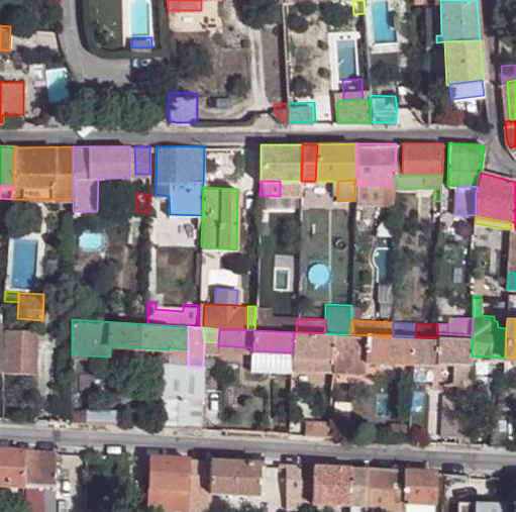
[(5,371),(5,372),(34,371),(35,330),(4,330),(4,337),(5,371)]
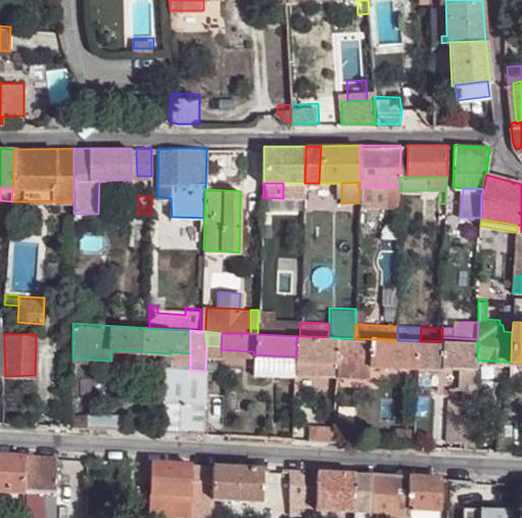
[(328,337),(299,336),(297,336),(295,357),(295,360),(338,362),(338,338),(328,337)]
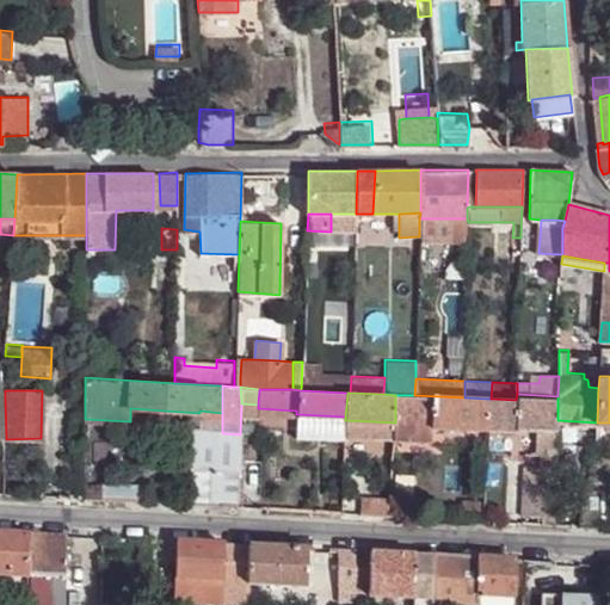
[(414,395),(395,395),(395,423),(394,438),(431,440),(432,426),(486,430),(486,399),(464,397),(414,395)]
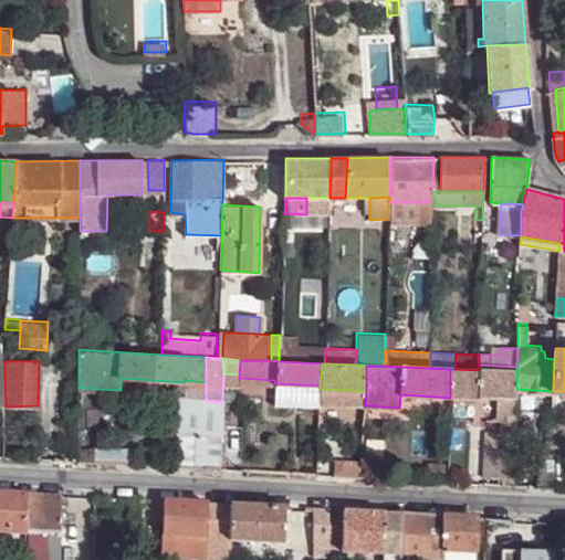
[(454,369),(450,369),(450,398),(480,399),(480,395),(497,397),(498,419),(515,420),(516,389),(516,371),(478,370),(454,369)]
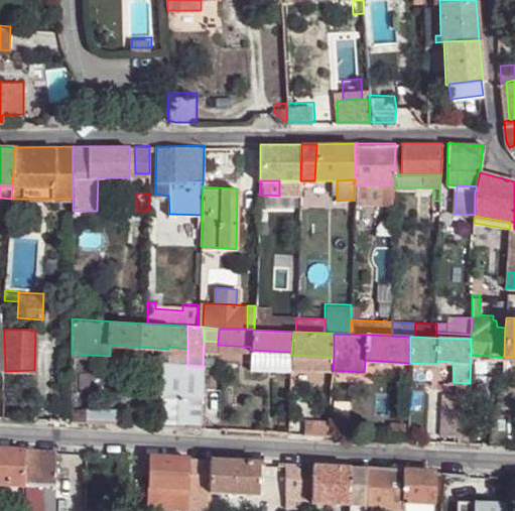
[(334,357),(291,355),(290,367),(333,370),(334,357)]
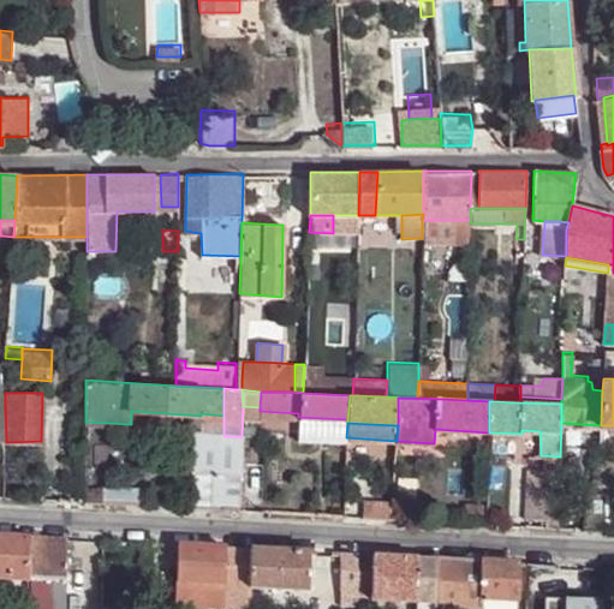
[(240,508),(242,437),(224,436),(224,435),(195,433),(192,471),(212,472),(210,508),(240,508)]
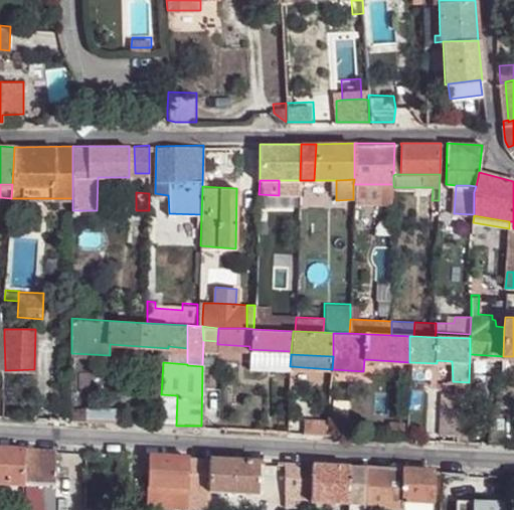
[(469,442),(469,392),(442,390),(439,433),(459,434),(458,441),(469,442)]
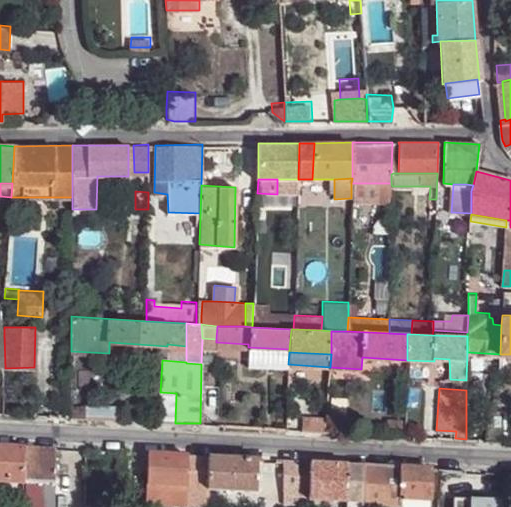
[(159,421),(175,423),(176,393),(160,392),(159,421)]
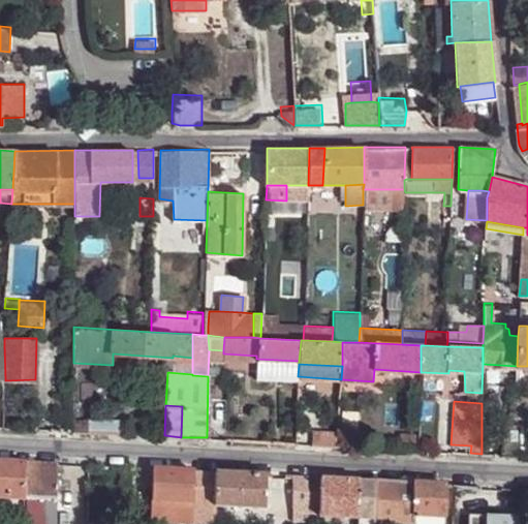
[(87,432),(122,433),(122,406),(88,407),(87,418),(87,432)]
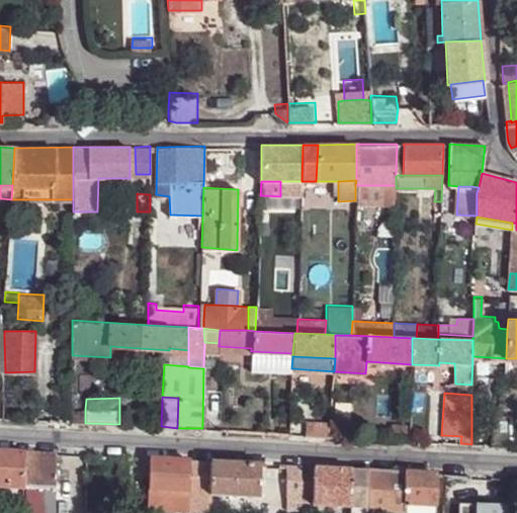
[(72,409),(72,421),(85,423),(85,409),(72,409)]
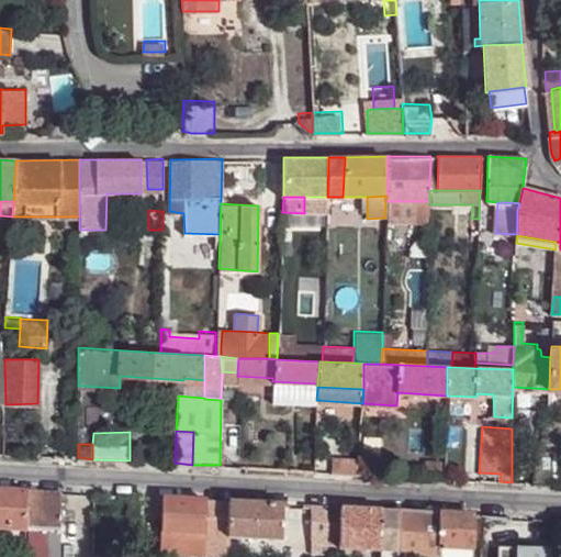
[(556,449),(540,447),(535,446),(533,483),(554,485),(556,449)]
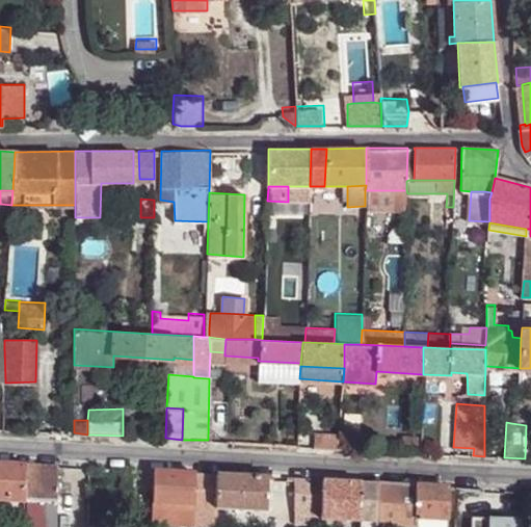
[(340,447),(340,430),(318,430),(318,446),(340,447)]
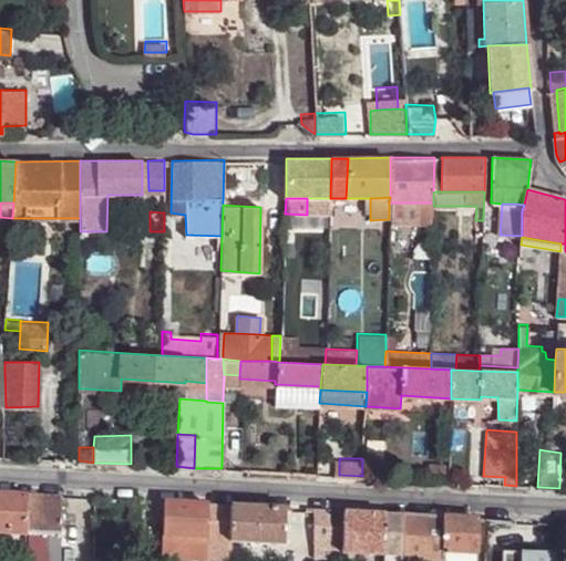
[(0,528),(11,529),(26,531),(28,490),(0,488),(0,528)]
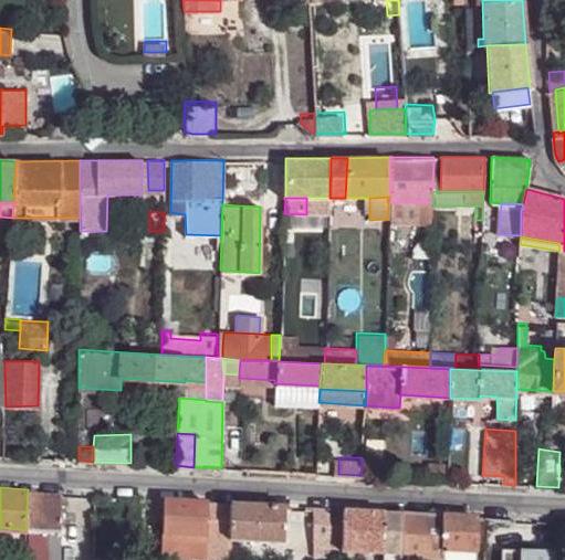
[(53,559),(60,559),(62,492),(28,489),(25,530),(49,531),(48,559),(53,558),(53,559)]
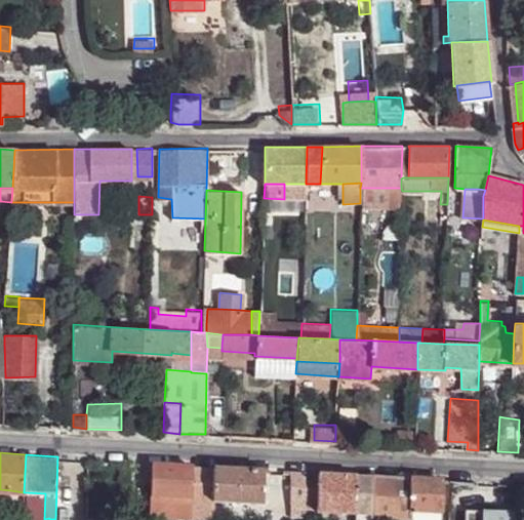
[(175,519),(176,516),(192,517),(191,465),(152,463),(151,493),(150,519),(175,519)]
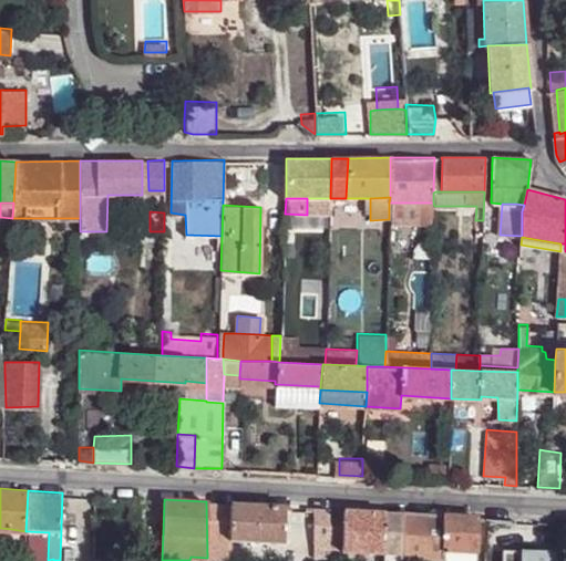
[(206,501),(207,558),(232,560),(232,539),(230,539),(230,502),(206,501)]
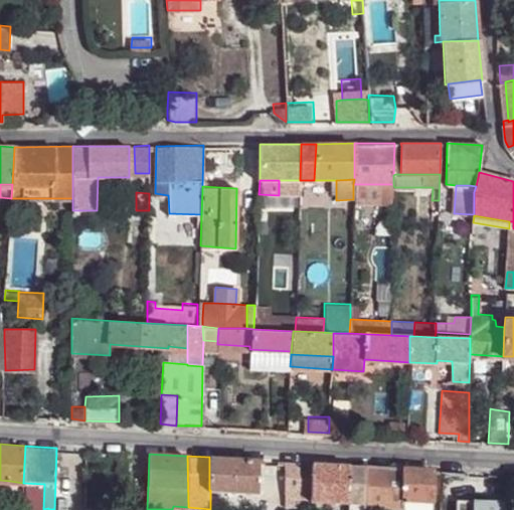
[(241,459),(209,457),(209,490),(210,490),(260,493),(260,460),(241,459)]
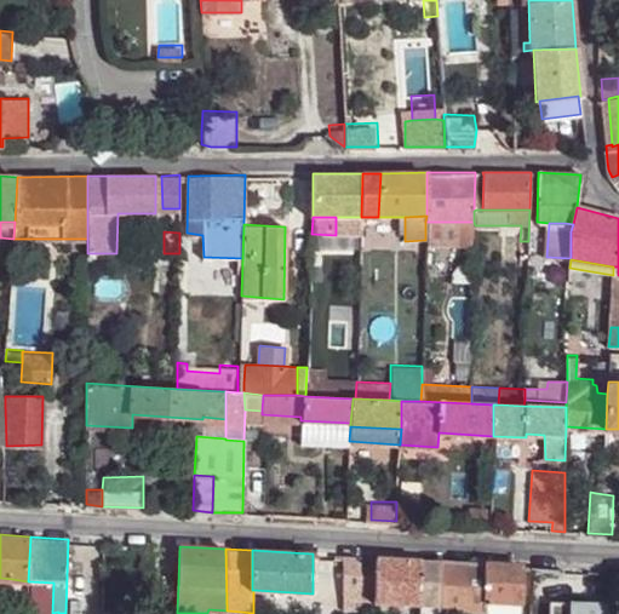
[(344,592),(364,592),(362,556),(344,555),(344,558),(344,592)]
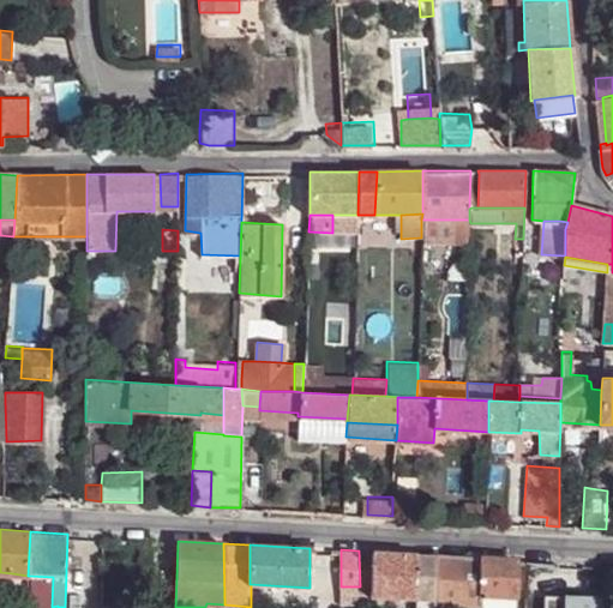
[(359,551),(360,587),(372,588),(371,596),(416,600),(416,554),(359,551)]
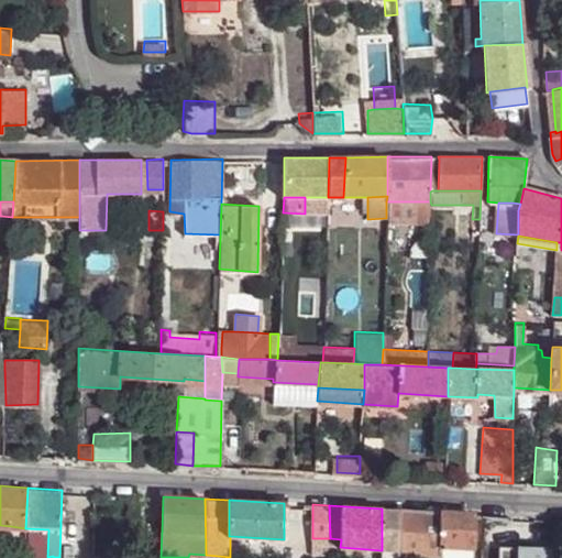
[(398,557),(398,550),(398,543),(399,513),(399,510),(382,509),(382,550),(381,557),(440,557),(441,553),(419,551),(418,557),(398,557)]
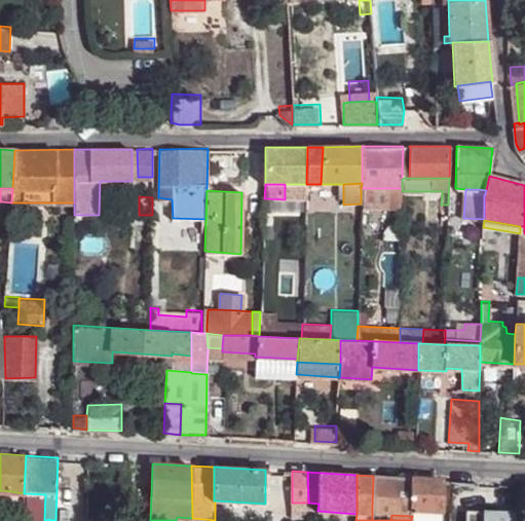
[(391,515),(412,516),(412,509),(412,478),(373,476),(373,479),(372,507),(372,514),(391,515)]
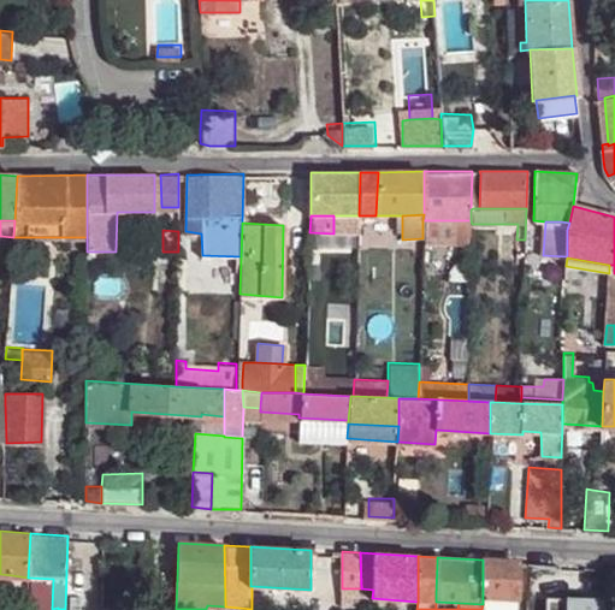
[(483,560),(483,596),(519,598),(519,562),(483,560)]
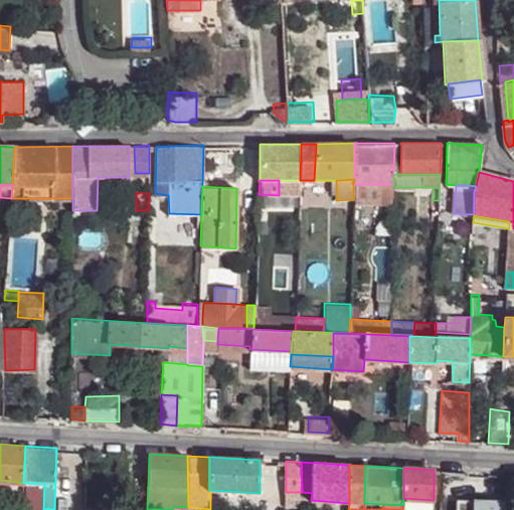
[(0,498),(8,499),(10,481),(0,480),(0,498)]
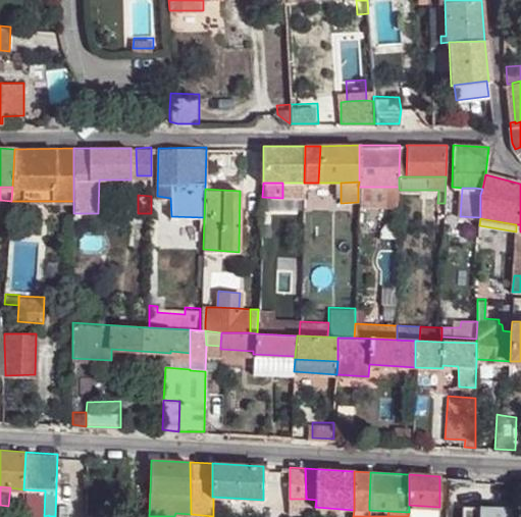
[(49,516),(49,515),(44,516),(45,490),(23,489),(22,501),(24,501),(24,516),(49,516)]
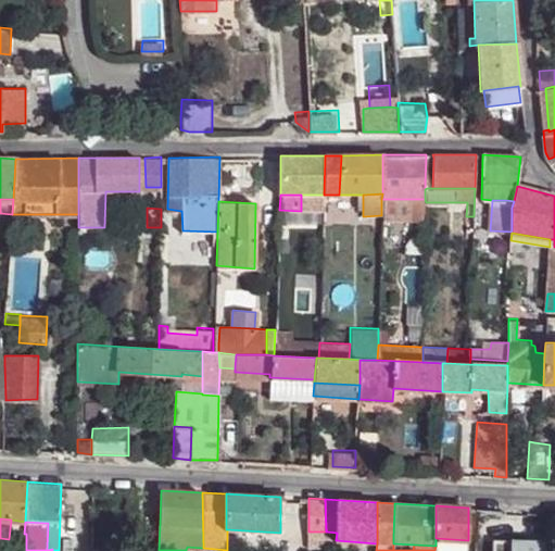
[(308,546),(325,546),(326,531),(308,531),(308,546)]
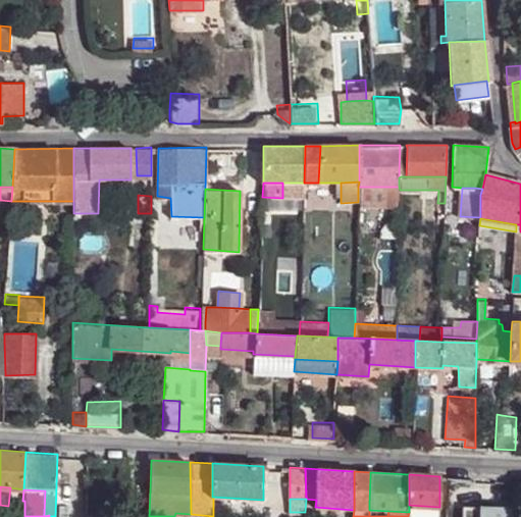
[(438,516),(439,507),(409,505),(409,512),(408,516),(438,516)]
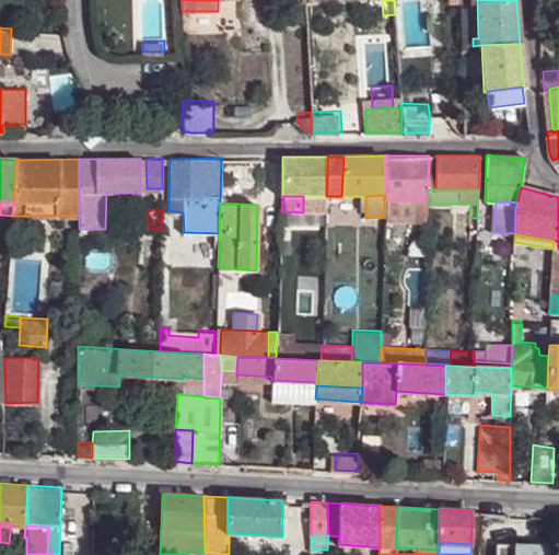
[(549,554),(550,544),(497,543),(497,554),(549,554)]
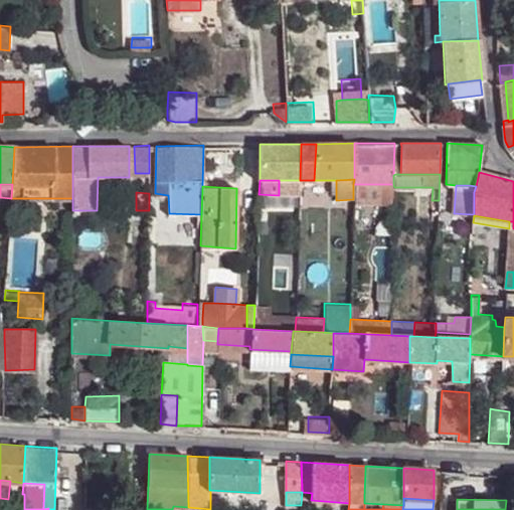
[(513,500),(506,500),(505,509),(513,509),(513,500)]
